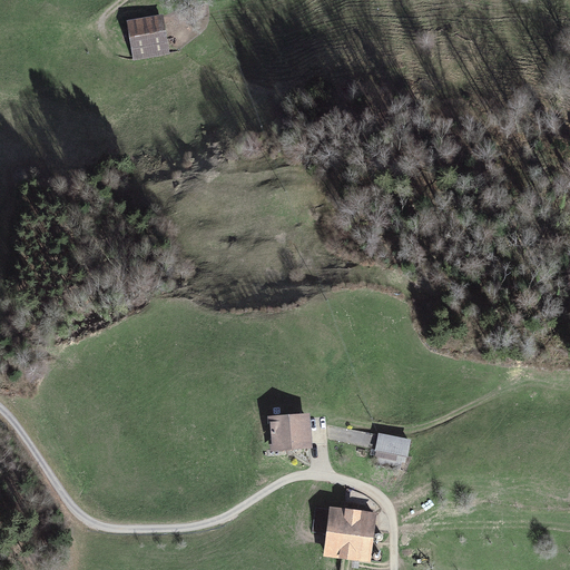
[(163,16),(127,21),(134,61),(170,55),(163,16)]
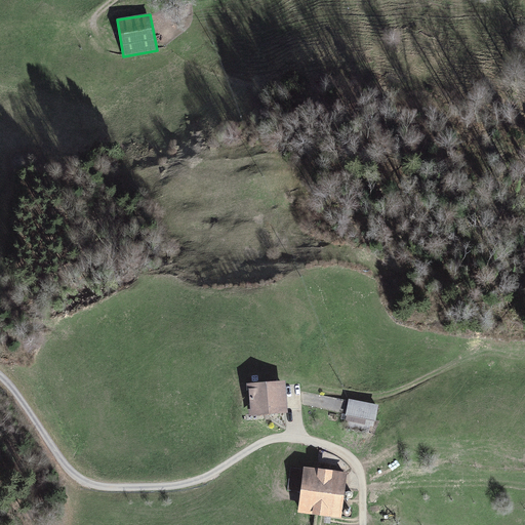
[(281,386),(241,389),(243,419),(284,416),(281,386)]
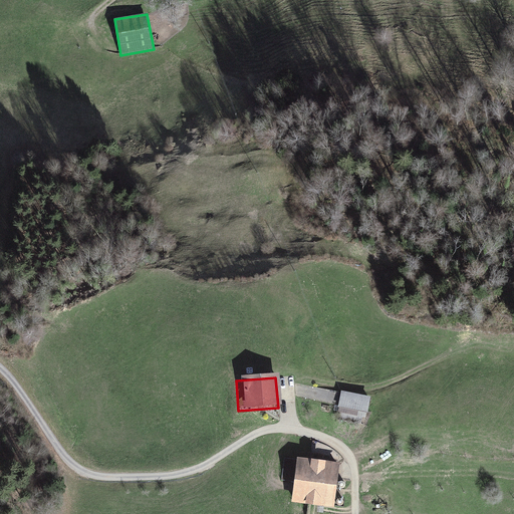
[(338,411),(358,415),(359,410),(369,411),(372,394),(342,389),(338,411)]
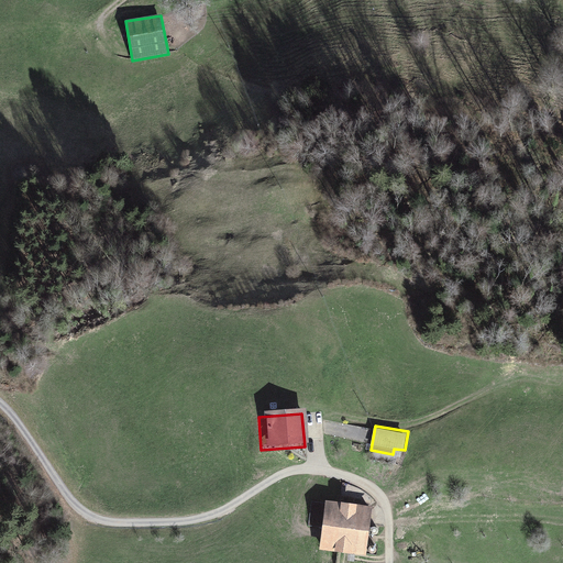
[(310,526),(322,528),(326,504),(313,501),(310,526)]
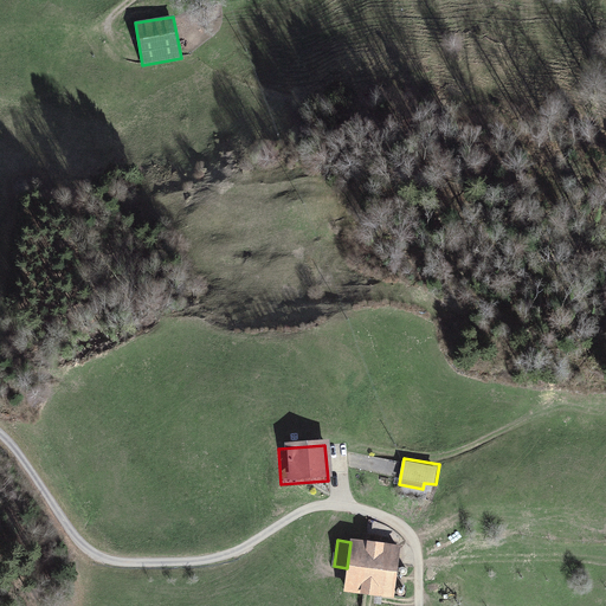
[(400,547),(350,540),(343,593),(394,599),(400,547)]
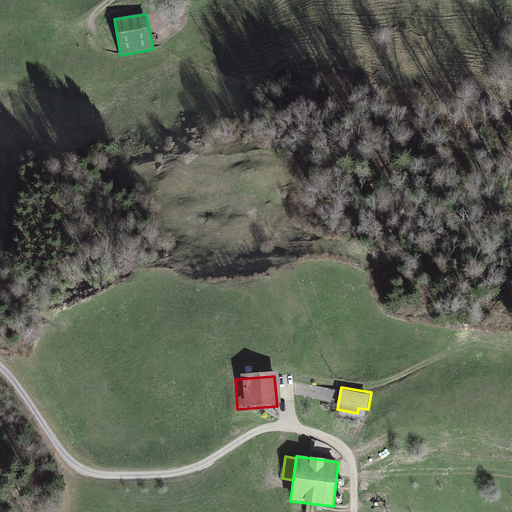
All buildings are outlined.
